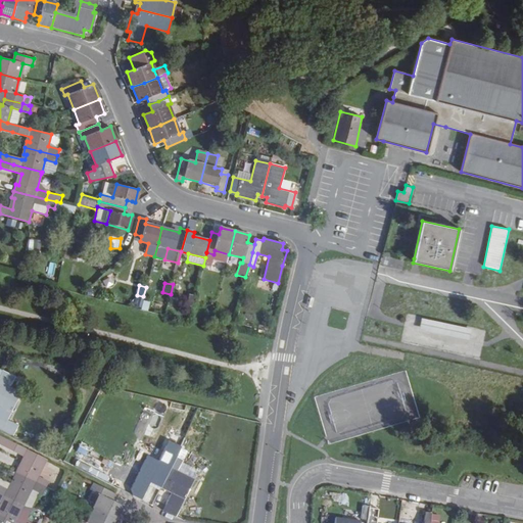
[(144,301),(142,311),(149,312),(150,302),(144,301)]
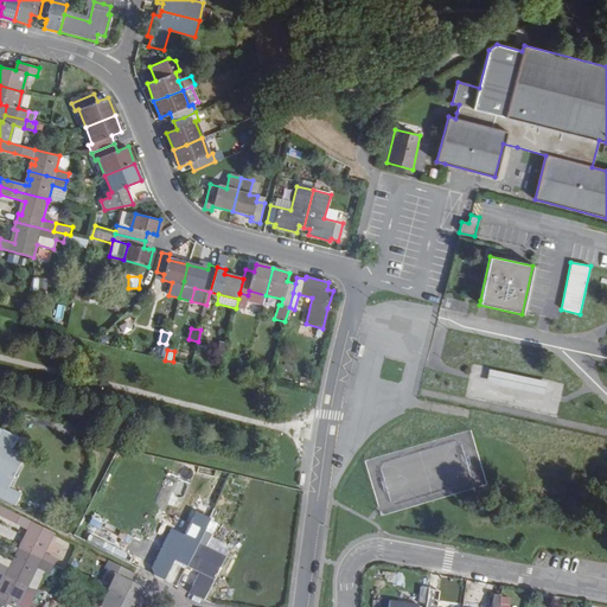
[(545,395),(548,382),(491,368),(487,381),(545,395)]
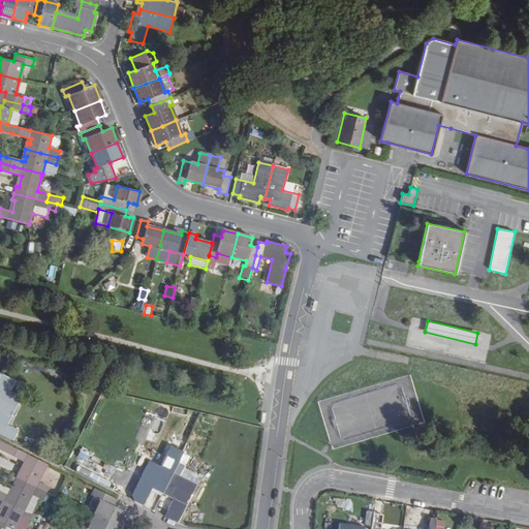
[(3,389),(8,378),(1,375),(0,377),(0,433),(1,434),(20,397),(3,389)]
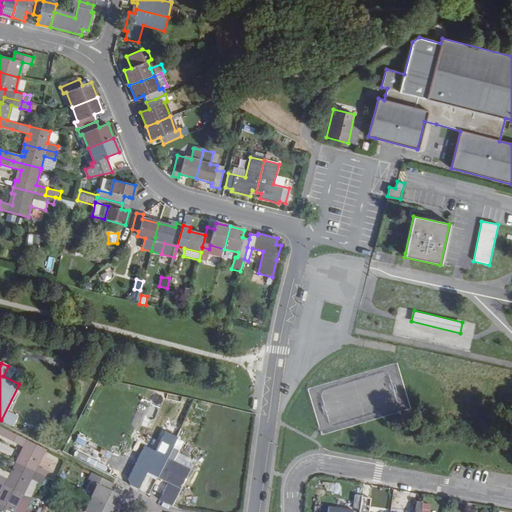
[(183,399),(178,412),(187,416),(193,403),(183,399)]
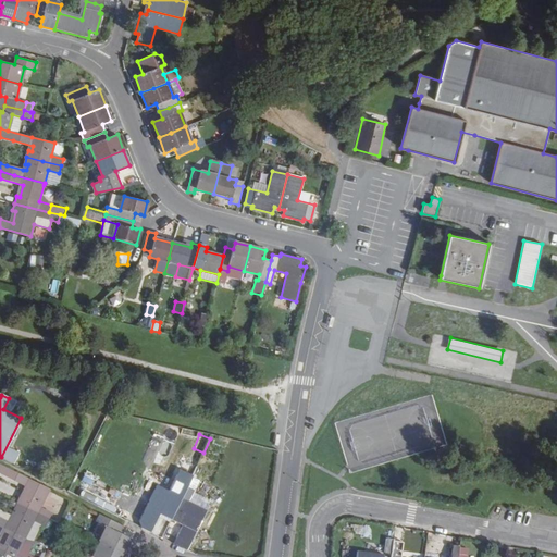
[(161,440),(155,460),(166,463),(173,443),(161,440)]
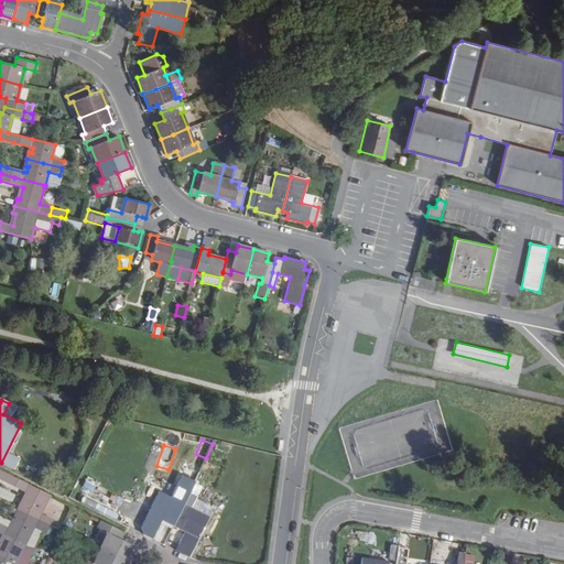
[(40,513),(49,495),(0,470),(0,478),(28,492),(22,503),(19,502),(15,509),(47,525),(51,519),(40,513)]
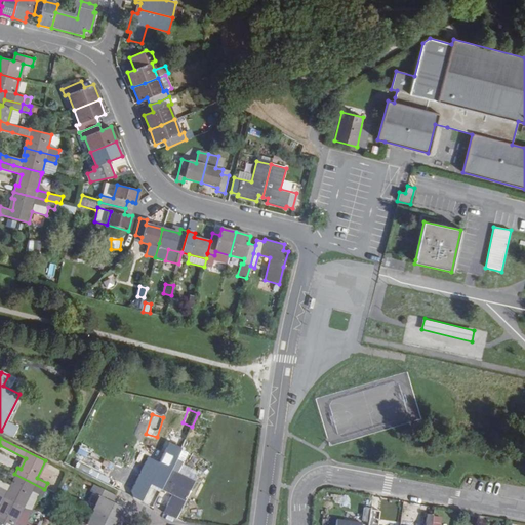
[(148,457),(131,491),(133,497),(142,501),(151,484),(161,489),(176,459),(170,455),(165,466),(148,457)]
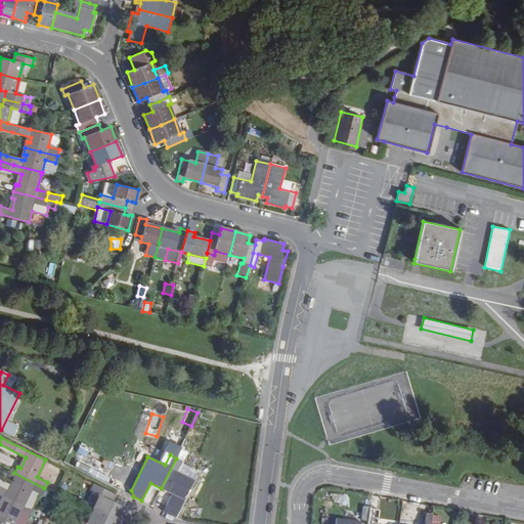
[(172,494),(163,512),(175,518),(194,480),(177,471),(182,462),(176,459),(161,488),(172,494)]
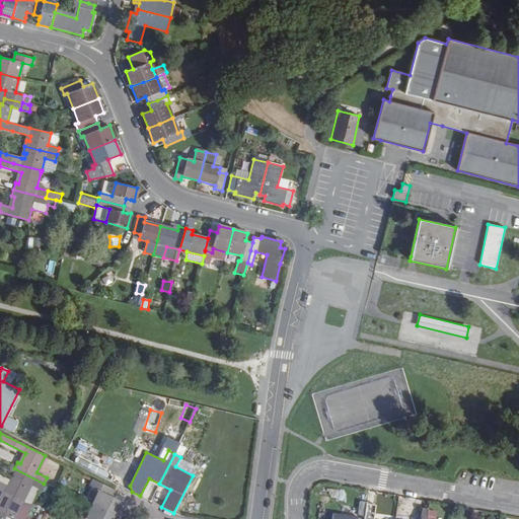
[(41,490),(44,484),(14,468),(11,474),(14,476),(12,480),(9,487),(0,483),(0,491),(21,502),(30,485),(38,489),(41,490)]
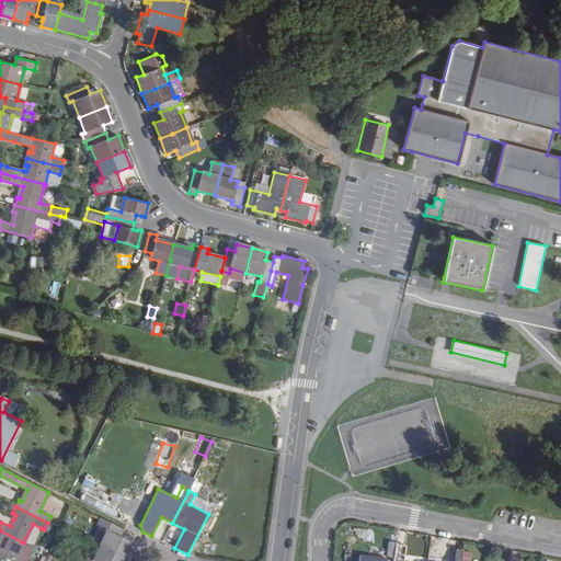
[(0,522),(10,526),(13,519),(0,513),(0,522)]
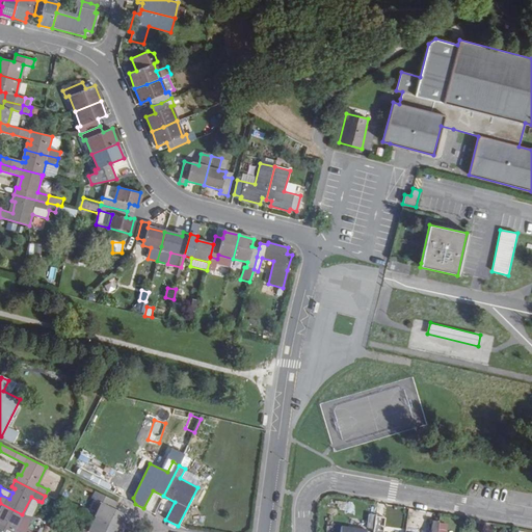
[(94,500),(101,503),(94,517),(116,529),(124,515),(116,511),(110,508),(114,502),(97,494),(94,500)]
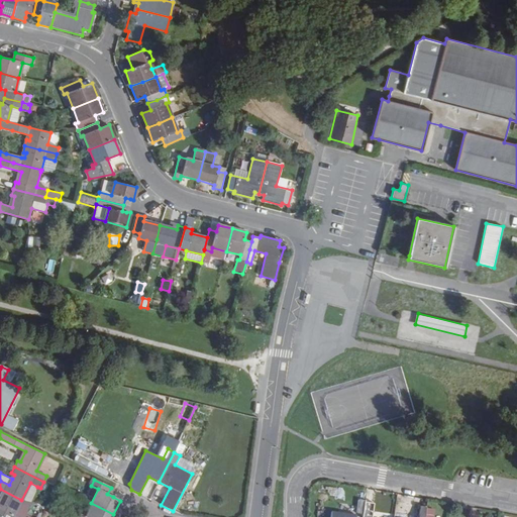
[(29,504),(37,487),(30,483),(21,500),(29,504)]
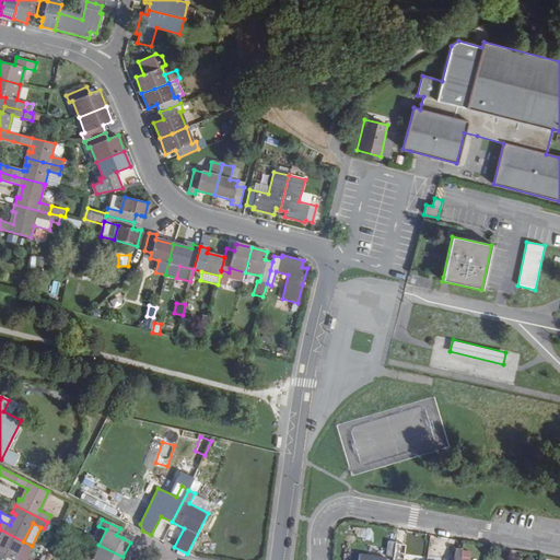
[(123,538),(126,532),(120,528),(116,535),(123,538)]
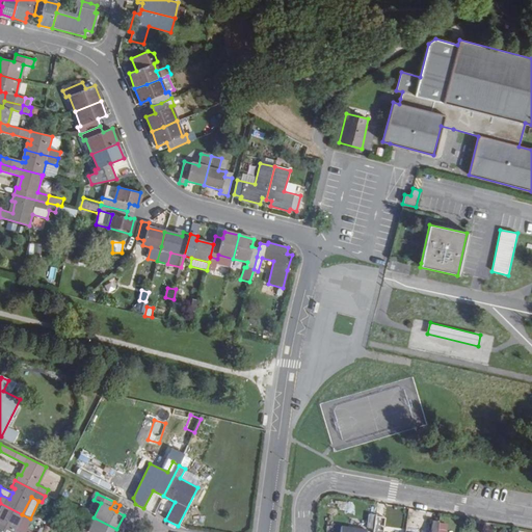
[(0,503),(0,511),(2,512),(0,515),(0,524),(15,531),(26,531),(27,531),(17,526),(22,514),(0,503)]
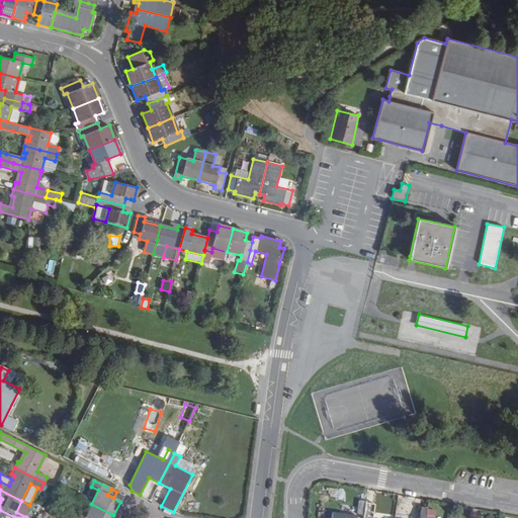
[(16,512),(24,515),(29,505),(21,501),(16,512)]
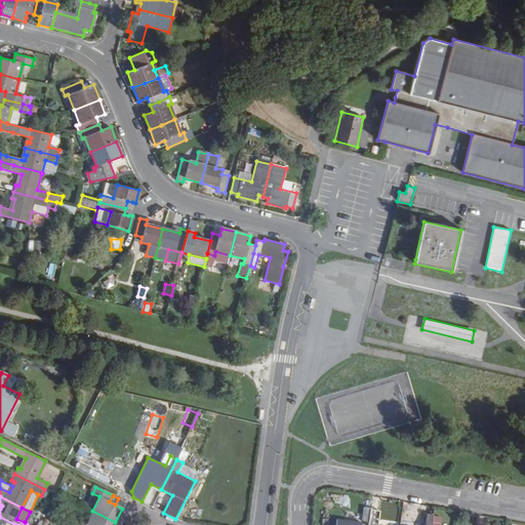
[(113,524),(115,522),(92,511),(89,517),(85,524),(78,521),(75,524),(113,524)]
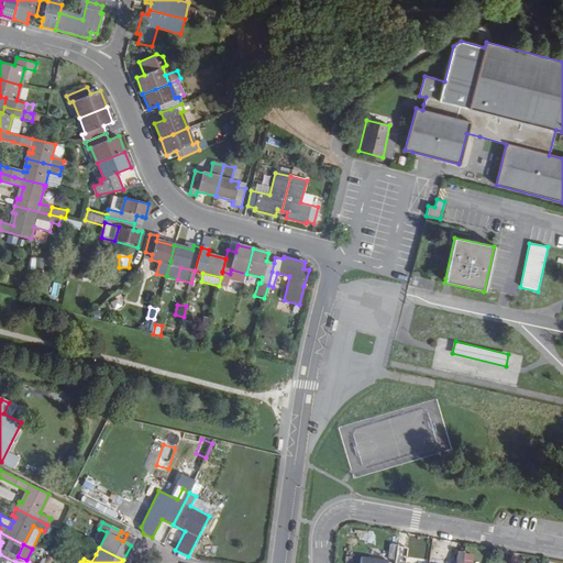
[(84,559),(91,562),(96,554),(88,550),(84,559)]
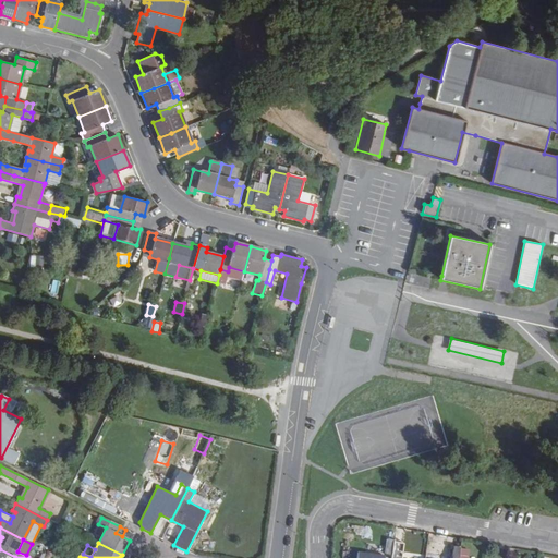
[(465,557),(468,549),(460,548),(458,557),(465,557)]
